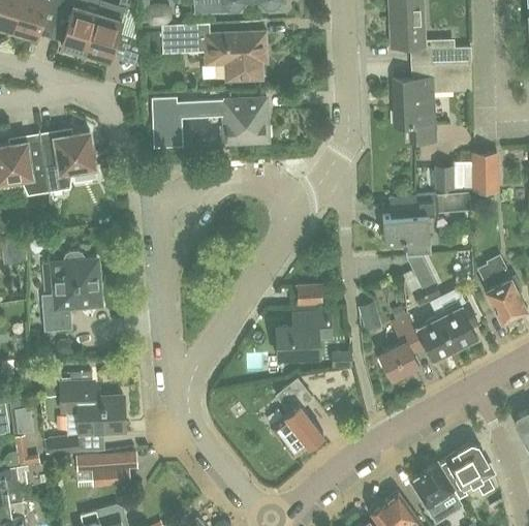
[(0,0),(0,30),(7,33),(8,30),(11,31),(20,0),(0,0)]
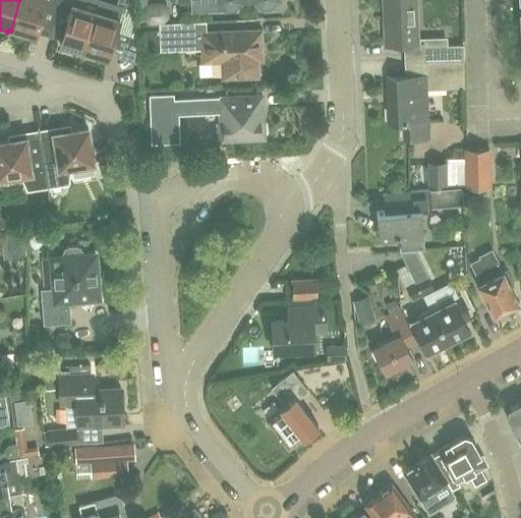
[(20,0),(11,31),(15,32),(15,35),(30,40),(31,36),(35,38),(43,11),(55,15),(59,0),(20,0)]
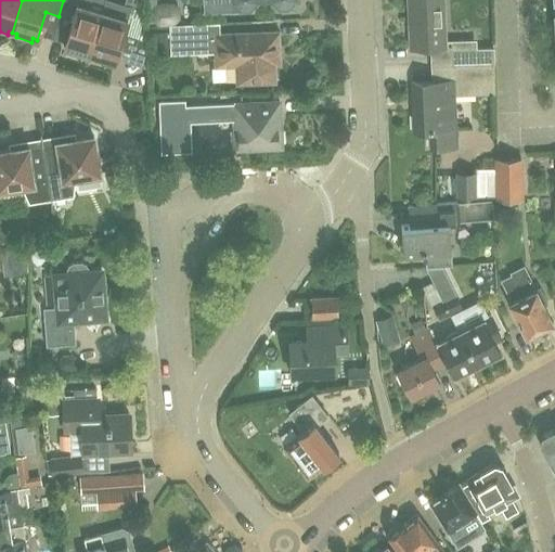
[(63,0),(59,16),(73,21),(64,48),(69,50),(69,53),(85,59),(86,54),(89,56),(103,13),(89,9),(89,0),(63,0)]
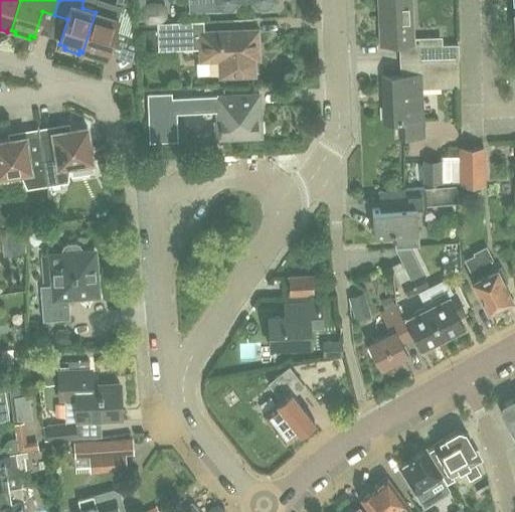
[(195,0),(196,5),(204,13),(232,12),(239,4),(249,4),(258,11),(269,11),(276,3),(275,0),(195,0)]
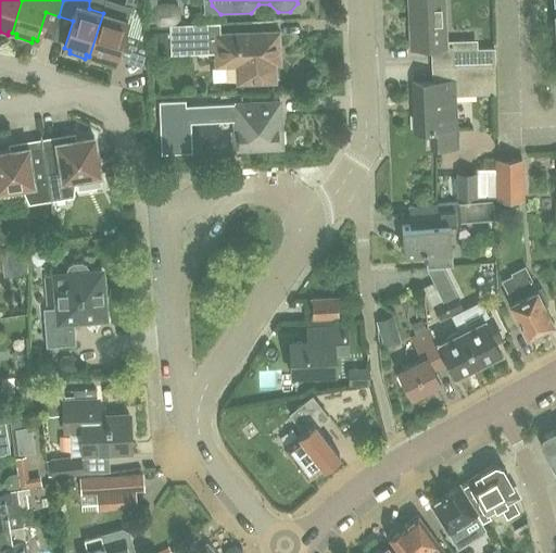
[(408,0),(412,50),(446,48),(443,0),(408,0)]
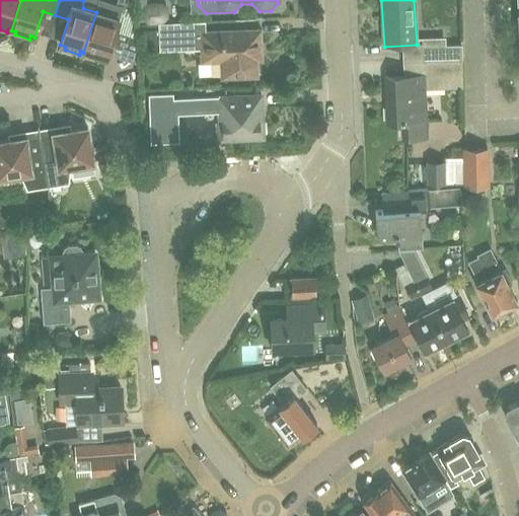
[(132,12),(99,3),(96,12),(83,53),(87,53),(86,57),(101,61),(102,58),(106,59),(115,32),(133,39),(132,12)]
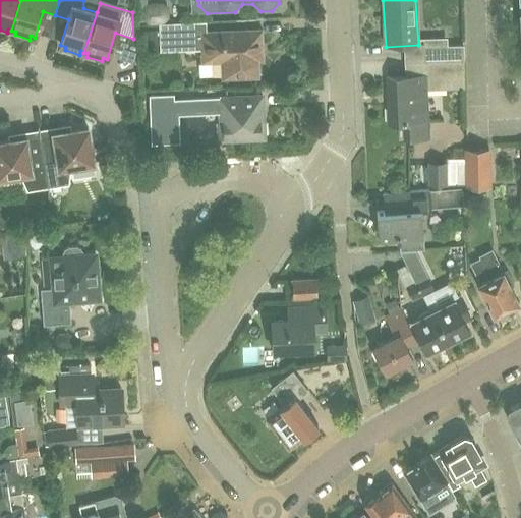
[(256,50),(261,49),(261,33),(203,35),(203,38),(183,38),(183,24),(159,25),(160,53),(203,52),(203,64),(223,63),(223,80),(257,78),(256,50)]
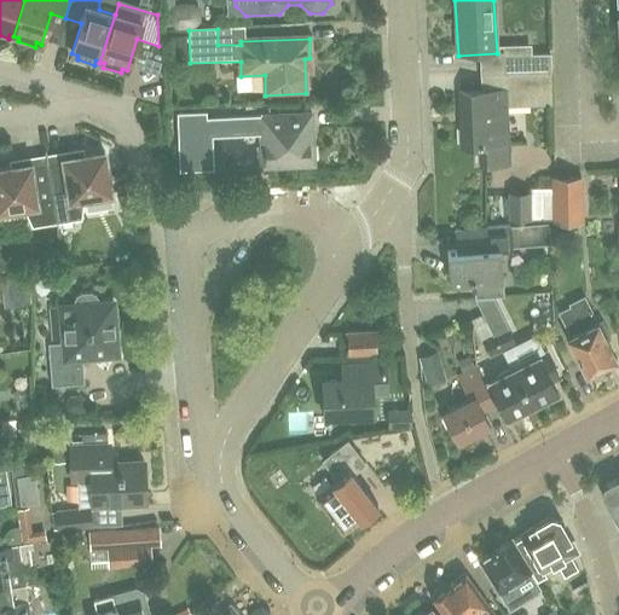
[(549,56),(503,58),(503,76),(504,75),(550,74),(549,56)]
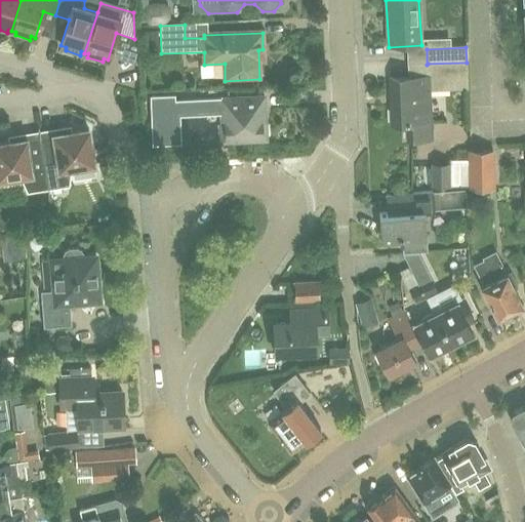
[(467,63),(428,64),(428,79),(429,79),(468,77),(467,63)]
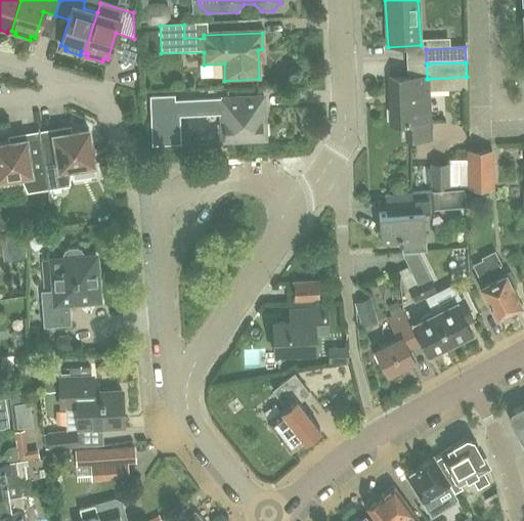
[(427,79),(388,80),(390,125),(407,124),(408,139),(431,138),(427,79)]
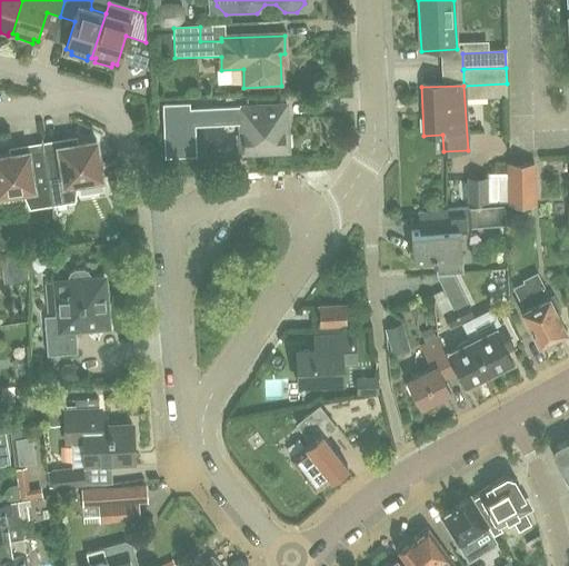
[(288,155),(287,132),(281,132),(281,119),(269,119),(269,107),(238,108),(240,156),(288,155)]
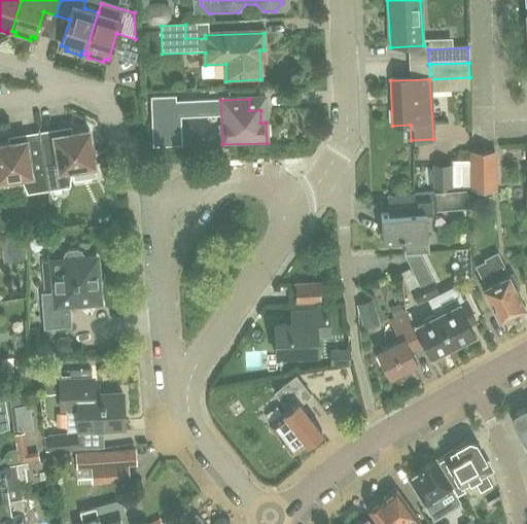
[(157,106),(157,116),(175,116),(175,106),(157,106)]
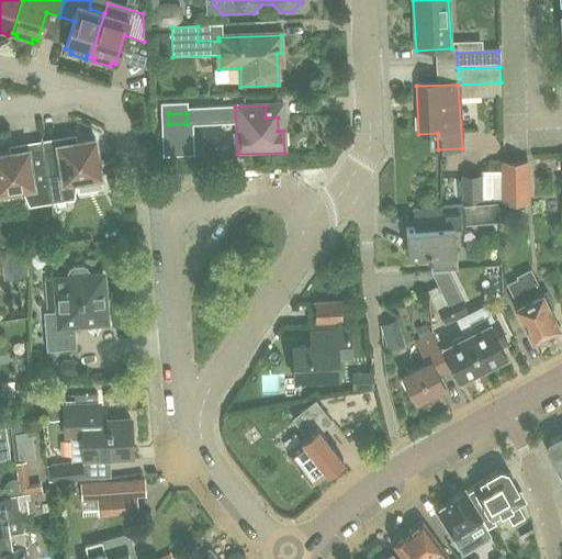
[(58,148),(43,151),(52,205),(75,201),(77,181),(100,177),(94,141),(58,146),(58,148)]
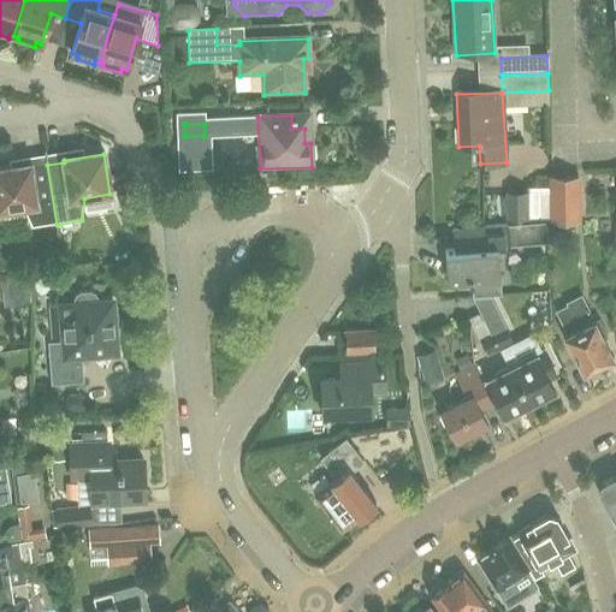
[(30,166),(0,170),(0,212),(22,208),(31,229),(57,225),(47,165),(30,168),(30,166)]
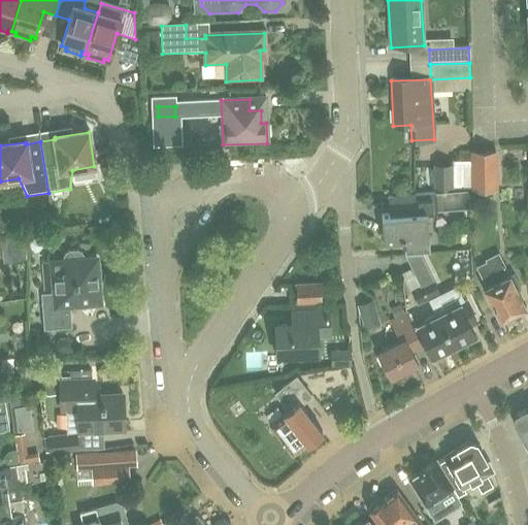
[(497,192),(497,153),(470,153),(470,192),(497,192)]
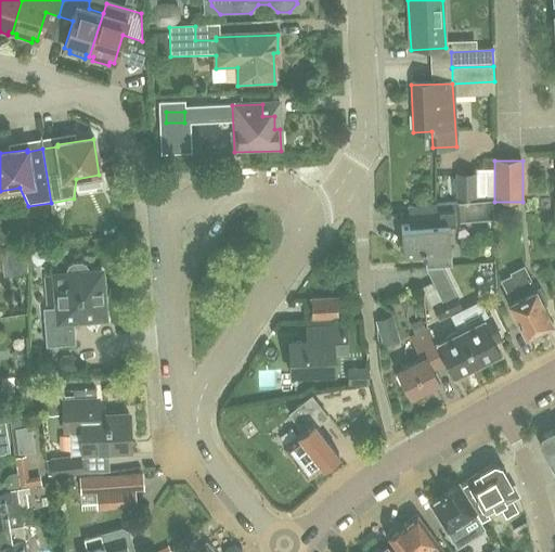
[(476,201),(476,174),(455,175),(455,201),(476,201)]
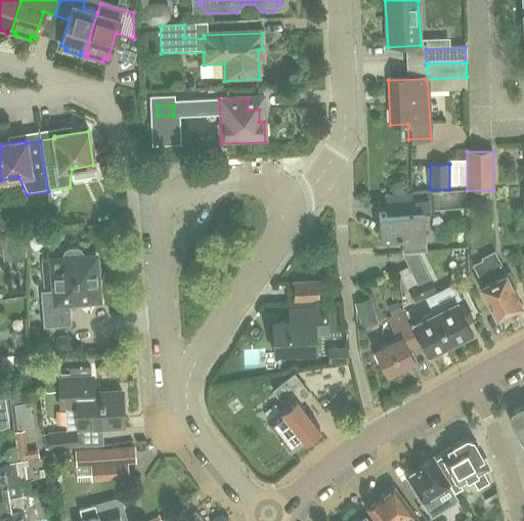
[(402,255),(418,253),(427,253),(426,241),(424,212),(434,211),(433,202),(443,201),(443,192),(432,193),(432,192),(385,197),(387,214),(379,215),(380,227),(376,236),(381,239),(381,244),(390,244),(398,247),(400,243),(401,243),(402,255)]
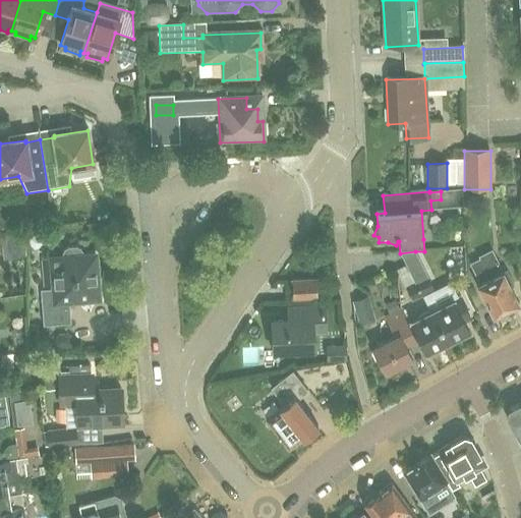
[(83,260),(83,253),(80,250),(76,248),(68,249),(64,251),(62,255),(63,261),(47,263),(51,300),(41,301),(43,329),(71,327),(69,304),(98,301),(94,259),(83,260)]
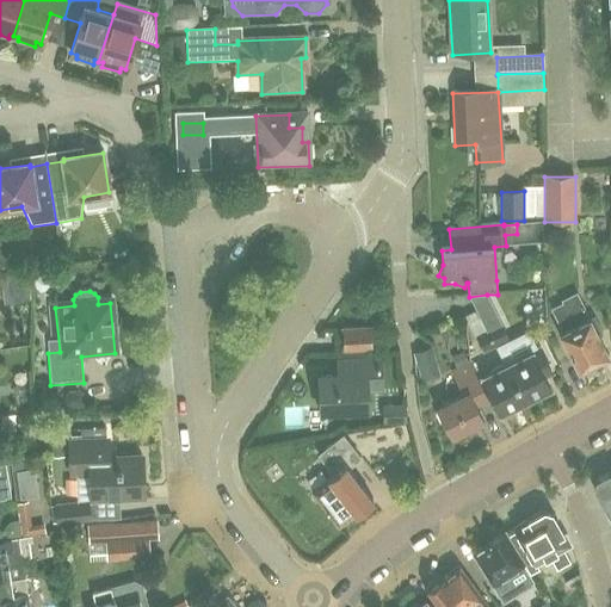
[(593,319),(590,321),(576,295),(561,303),(562,305),(551,311),(563,334),(561,335),(579,372),(582,370),(587,373),(594,370),(594,364),(608,357),(598,338),(603,335),(593,319)]
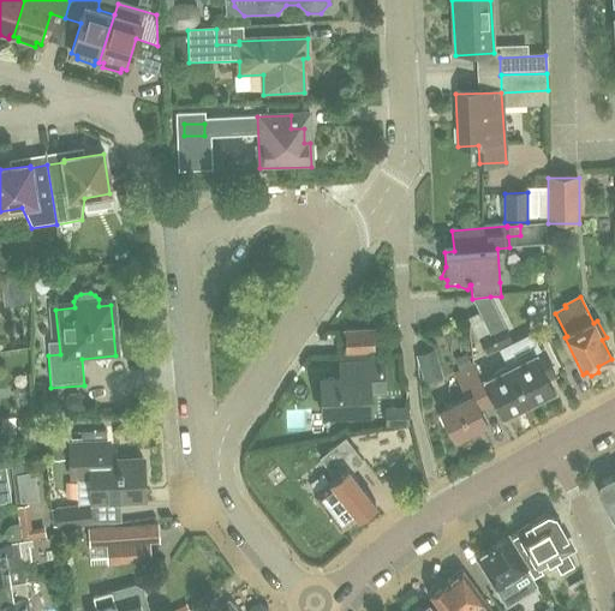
[(513,343),(495,305),(479,313),(490,335),(497,351),(513,343)]
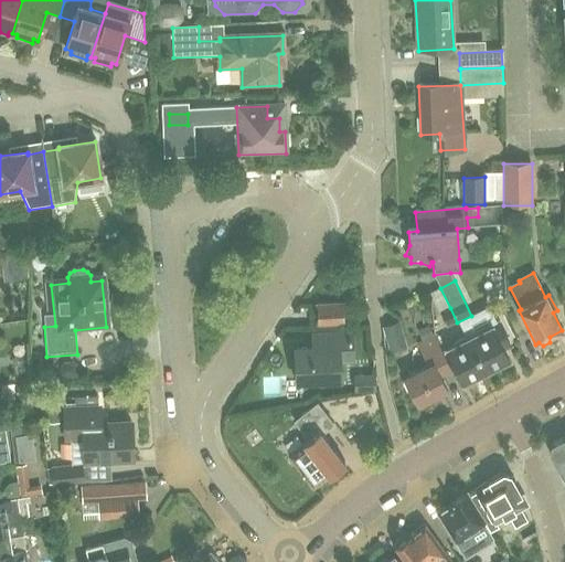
[(344,324),(343,305),(317,306),(318,325),(344,324)]
